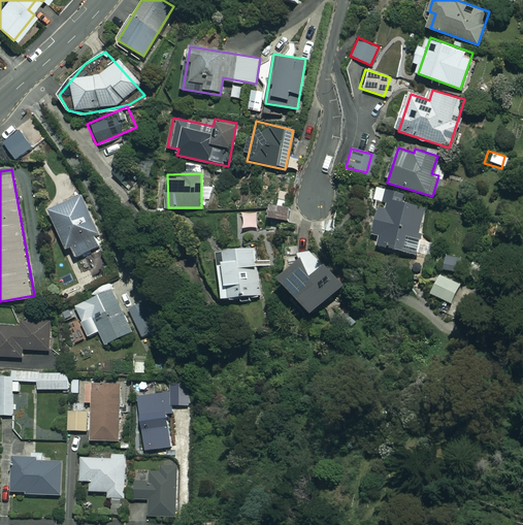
[(83,192),(46,208),(66,250),(73,247),(78,257),(107,243),(83,192)]
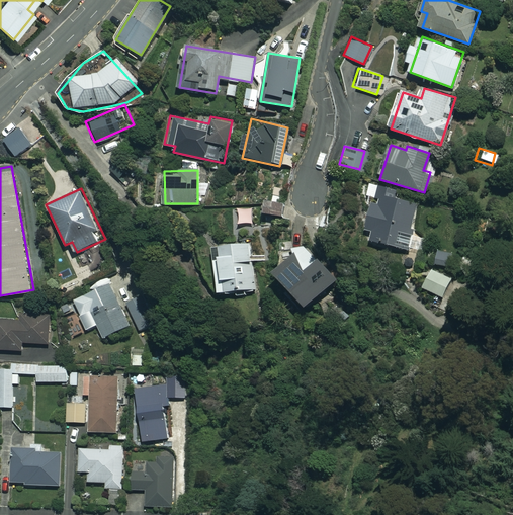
[(371,230),(368,239),(418,251),(422,234),(408,231),(415,203),(373,193),(364,228),(371,230)]
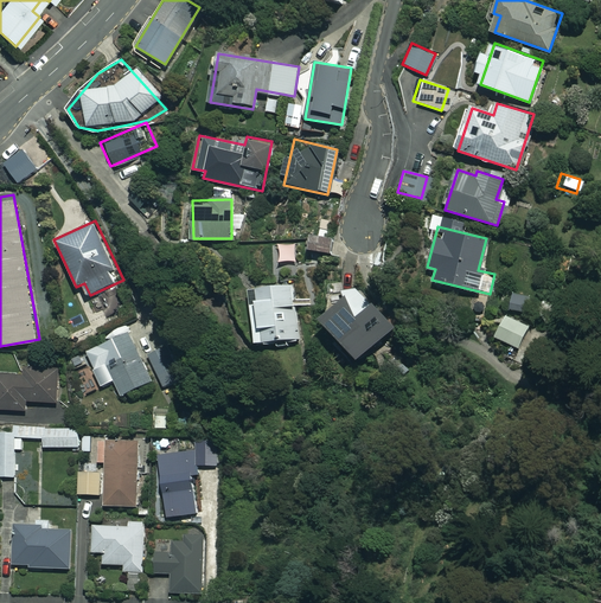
[(328,237),(306,235),(305,250),(327,252),(328,237)]
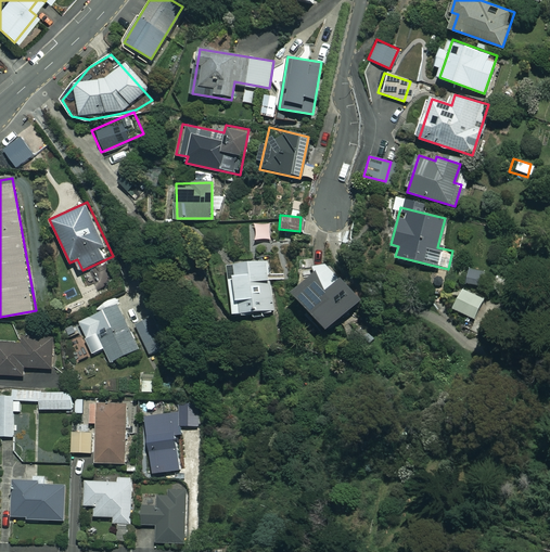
[(266,259),(226,265),(232,315),(273,309),(266,259)]
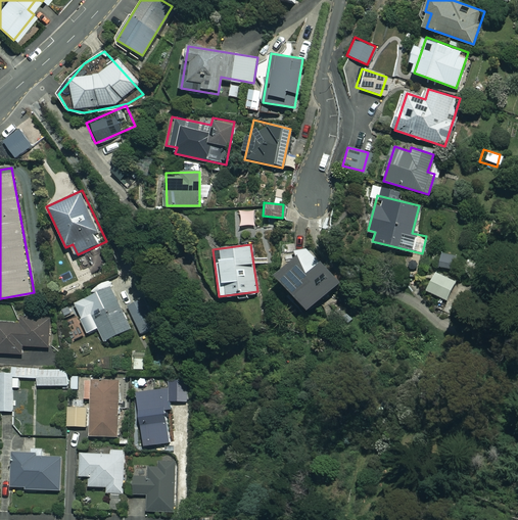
[(304,249),(277,276),(313,312),(339,286),(304,249)]
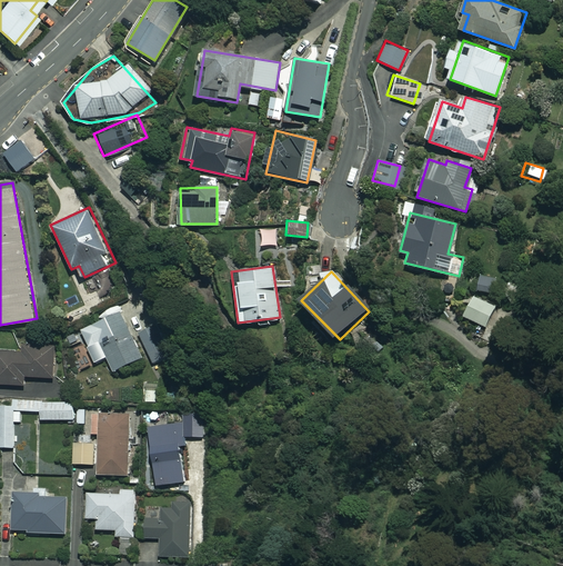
[(472,294),(463,315),(486,324),(495,303),(472,294)]
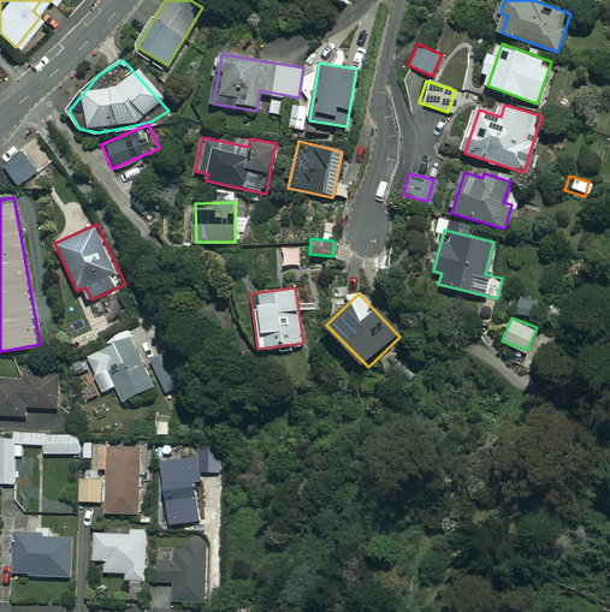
[(82,354),(102,391),(113,385),(123,402),(157,384),(128,331),(82,354)]
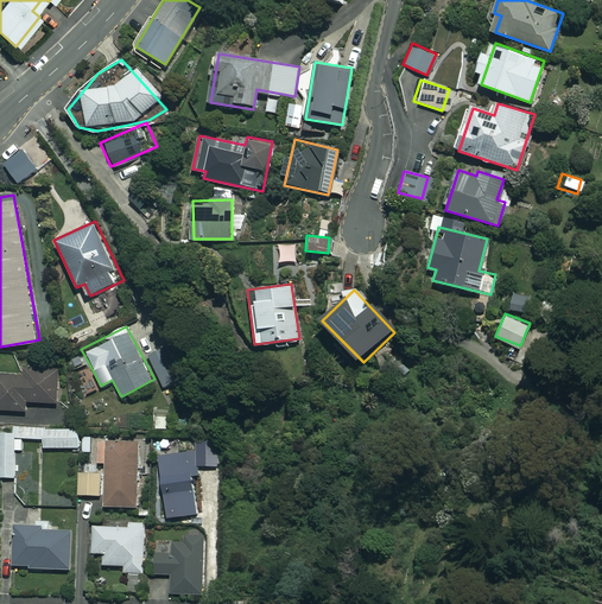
[(74,350),(61,357),(65,368),(80,362),(74,350)]
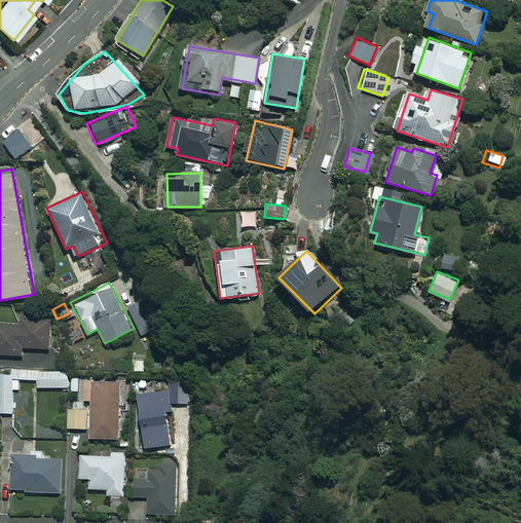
[(0,352),(22,355),(22,347),(48,348),(50,319),(20,316),(20,324),(0,322),(0,352)]
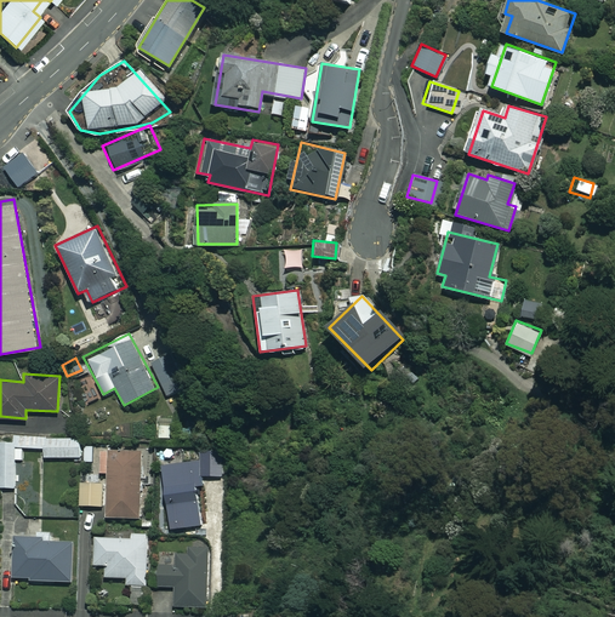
[(43,438),(43,456),(79,457),(79,439),(43,438)]
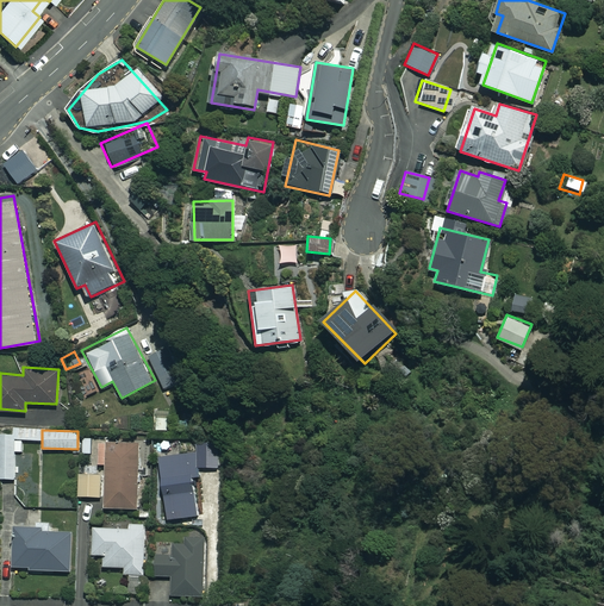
[(0,476),(10,476),(11,433),(0,433),(0,476)]
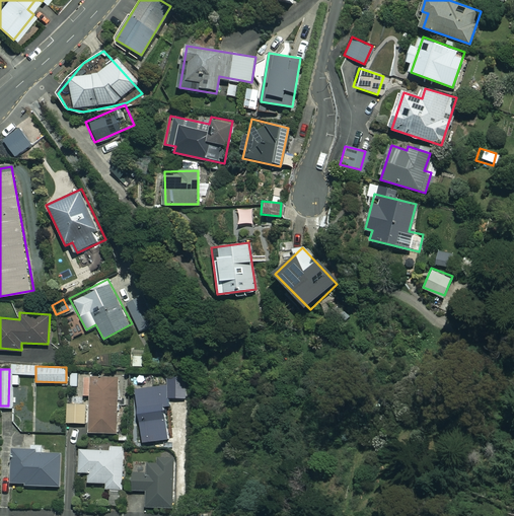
[(88,374),(86,431),(117,432),(119,375),(88,374)]
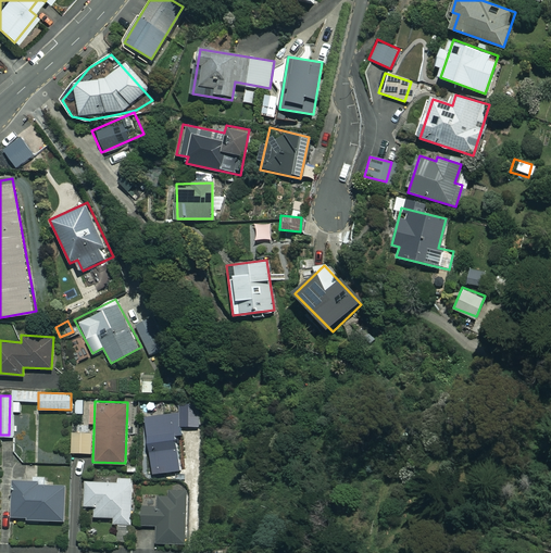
[(172,411),(142,416),(151,467),(180,462),(172,411)]
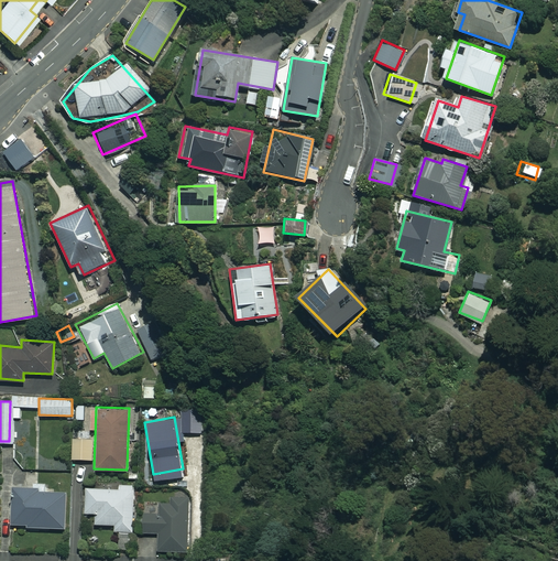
[(91,437),(70,437),(70,457),(91,459),(91,437)]
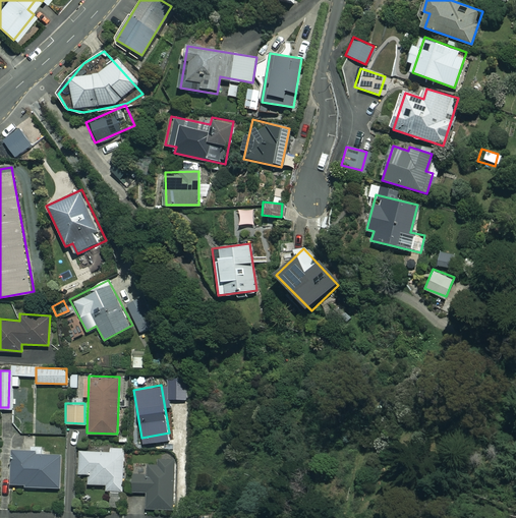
[(87,472),(87,482),(104,482),(105,491),(123,491),(122,447),(74,448),(74,472),(87,472)]
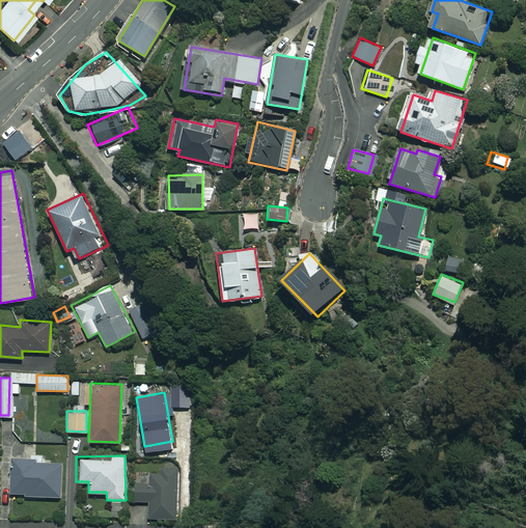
[(9,461),(9,494),(59,495),(60,462),(9,461)]
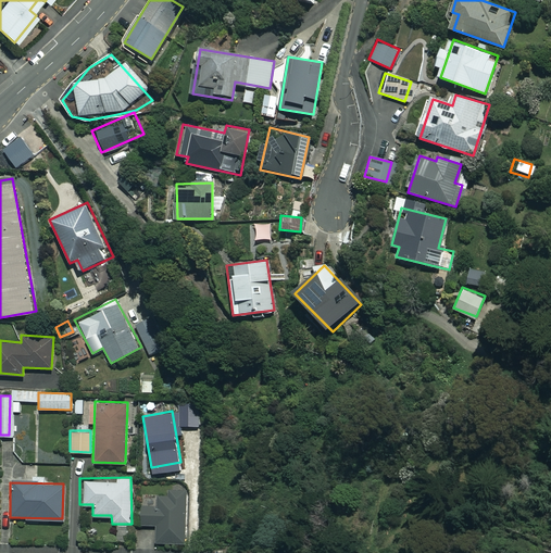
[(151,524),(150,542),(184,542),(185,488),(165,487),(165,492),(155,491),(155,504),(139,504),(139,524),(151,524)]
